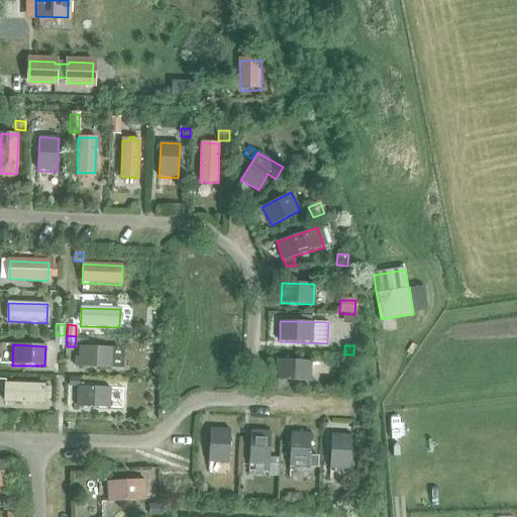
[(75,355),(75,367),(112,368),(123,368),(123,347),(112,347),(79,346),(79,355),(75,355)]
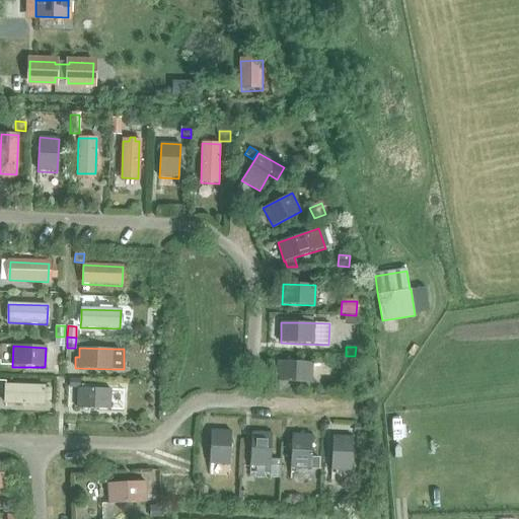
[(344,356),(343,364),(353,365),(354,356),(346,356),(344,356)]
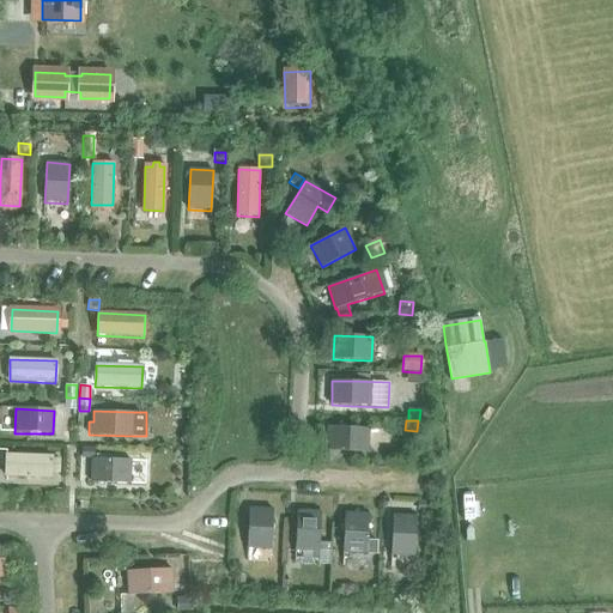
[(329,450),(368,453),(369,429),(331,426),(329,450)]
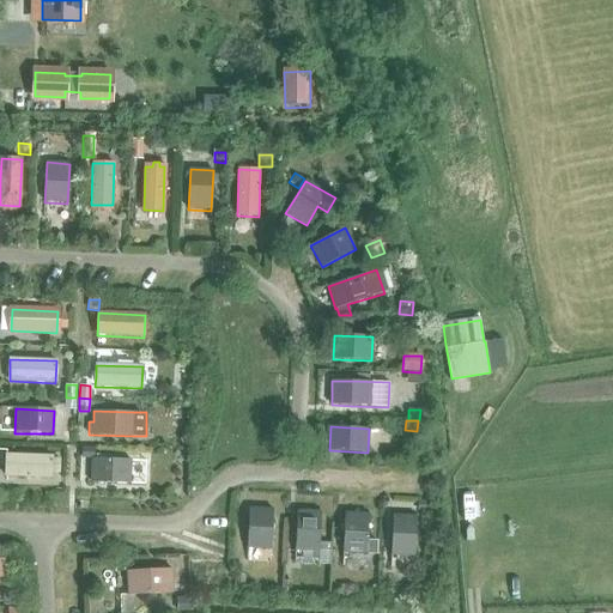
[(93,448),(82,448),(82,457),(93,457),(93,448)]
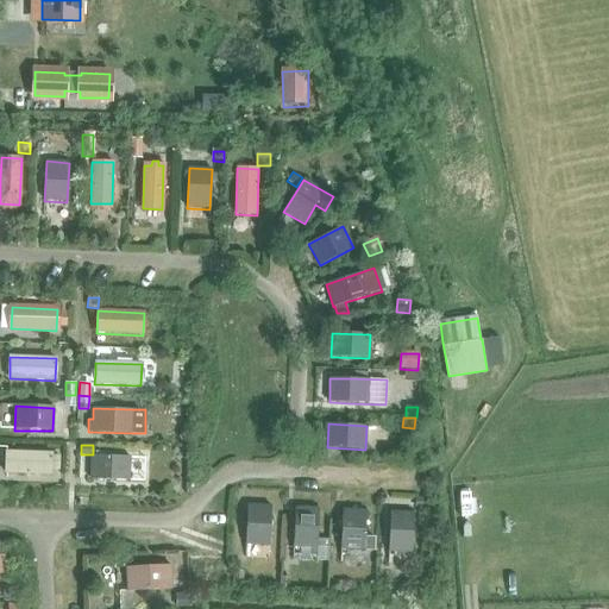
[(6,463),(6,475),(51,476),(51,470),(60,471),(60,456),(51,456),(51,453),(7,451),(6,463)]
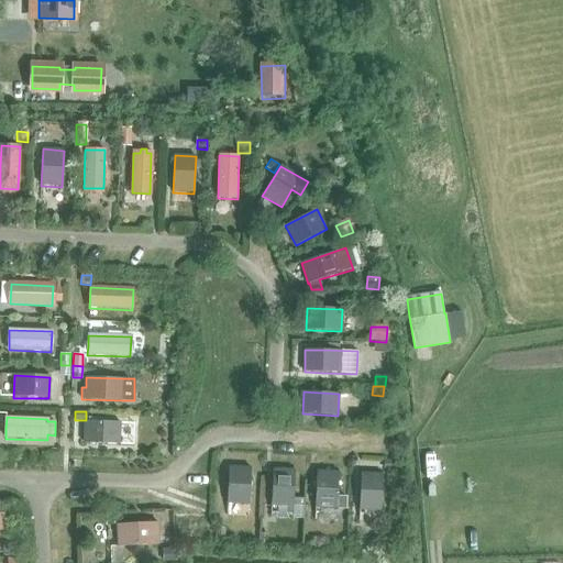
[(84,444),(119,444),(120,423),(84,422),(84,444)]
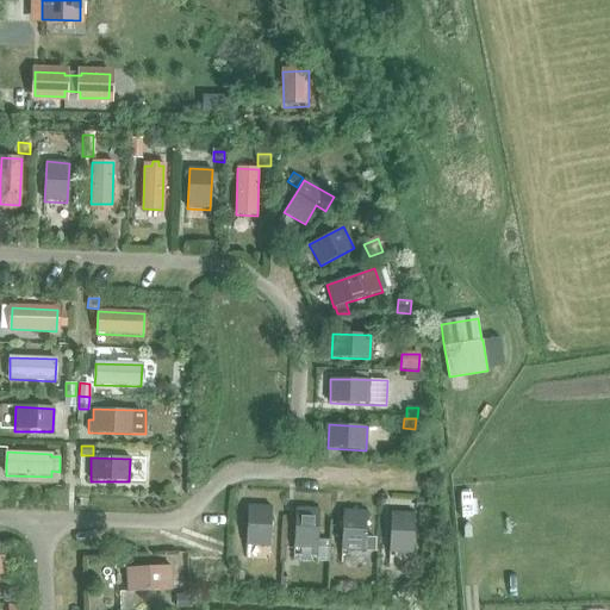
[(417,498),(416,509),(428,509),(428,498),(417,498)]
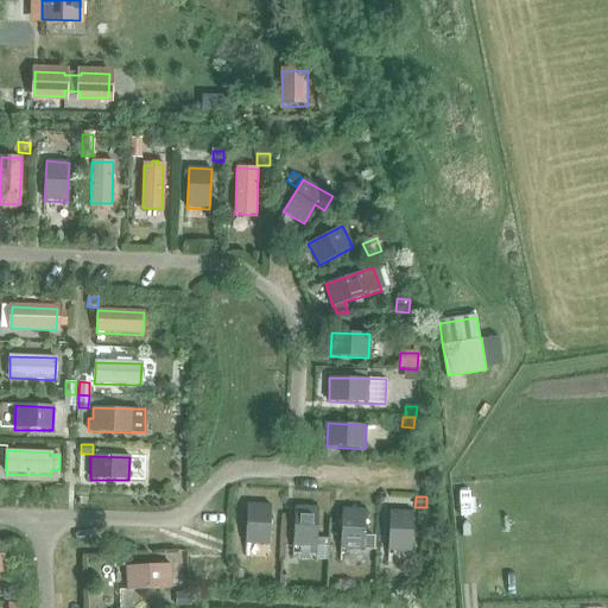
[(245,543),(268,544),(271,506),(247,505),(245,543)]
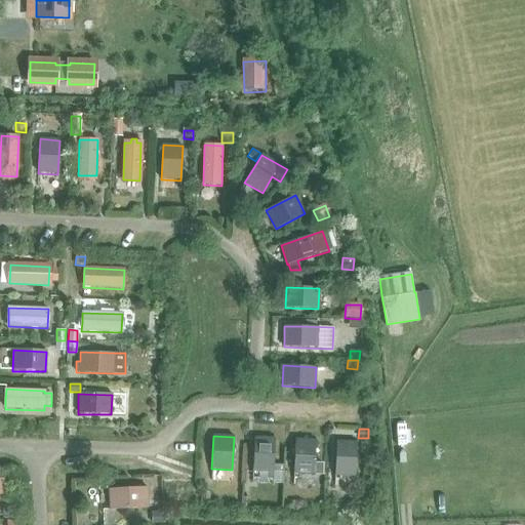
[(254,438),(253,454),(252,471),(274,472),(275,439),(254,438)]
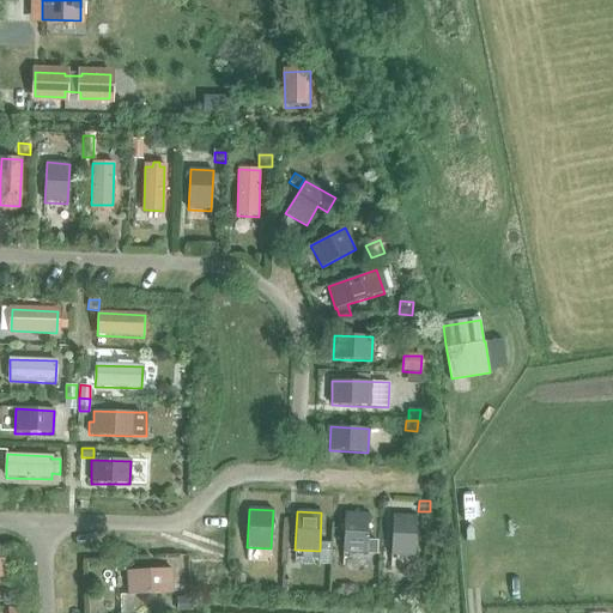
[(343,552),(366,553),(369,515),(345,514),(343,552)]
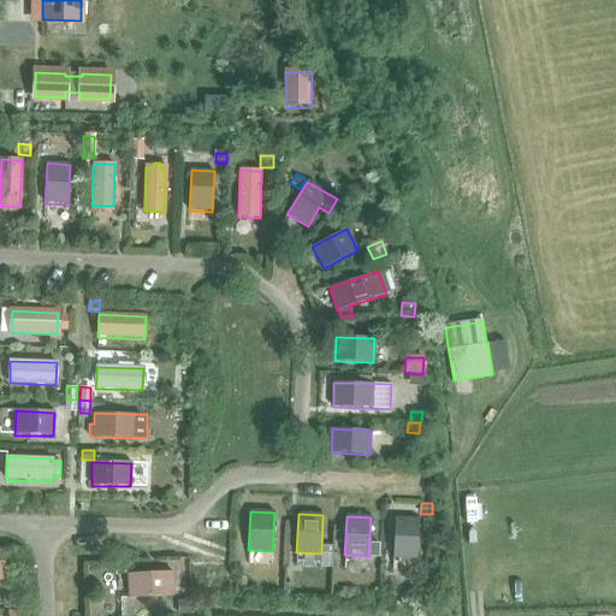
[(419,520),(395,519),(392,557),(416,558),(419,520)]
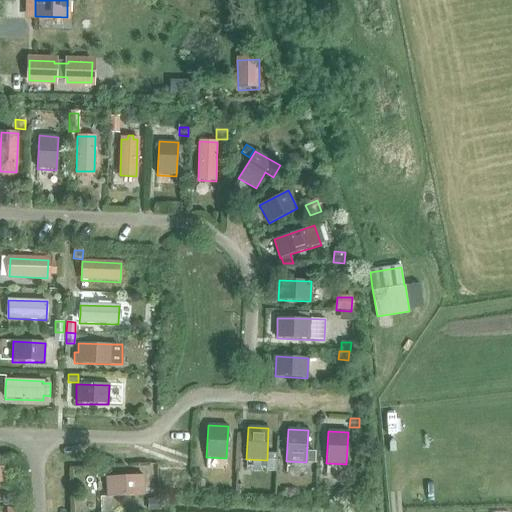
[(14,457),(2,458),(3,467),(3,469),(15,468),(14,457)]
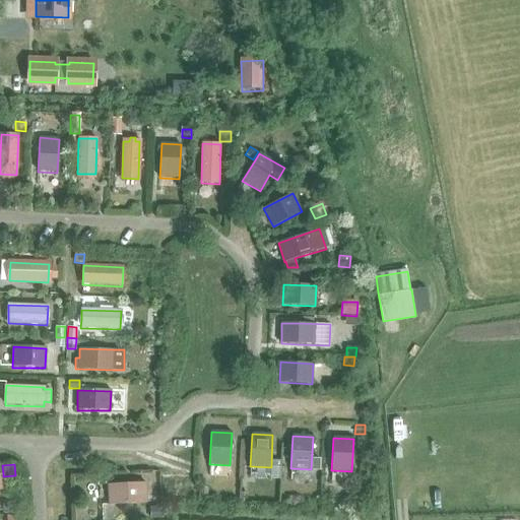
[(110,506),(146,504),(145,482),(108,484),(110,506)]
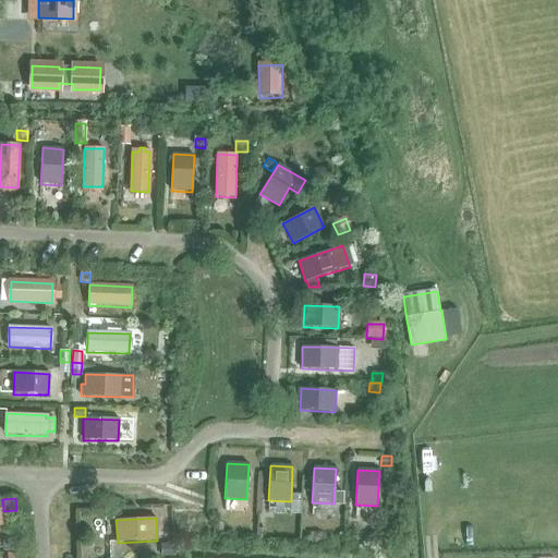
[(16,537),(7,537),(7,552),(17,552),(16,537)]
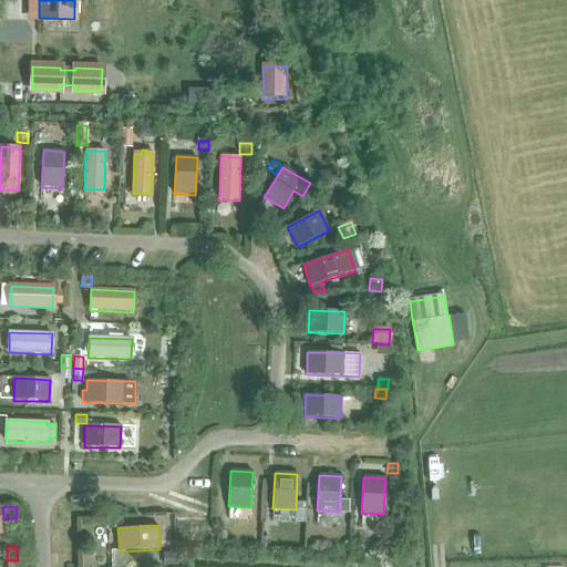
[(177,554),(165,555),(165,566),(168,566),(177,566),(177,554)]
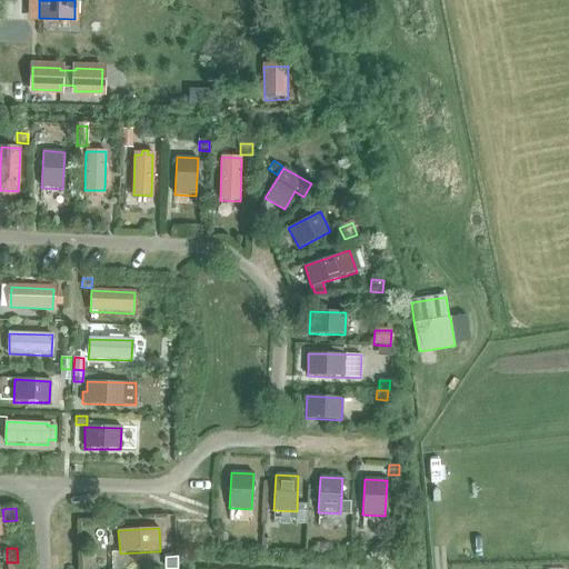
All buildings are outlined.
